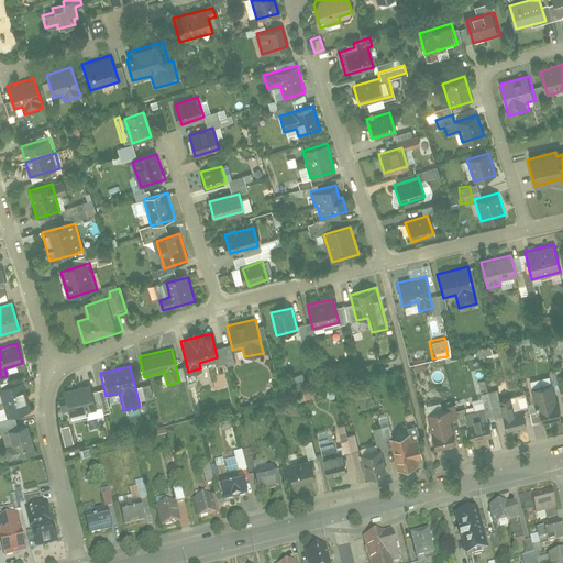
[(31,410),(22,383),(0,388),(0,398),(6,417),(31,410)]
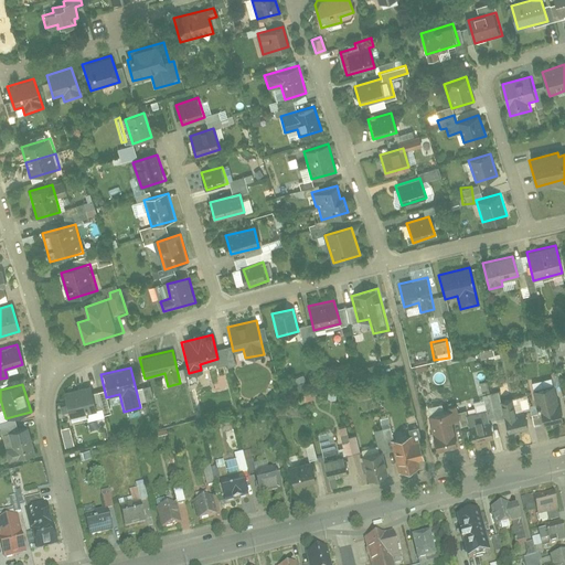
[(562,419),(553,384),(532,390),(541,425),(562,419)]
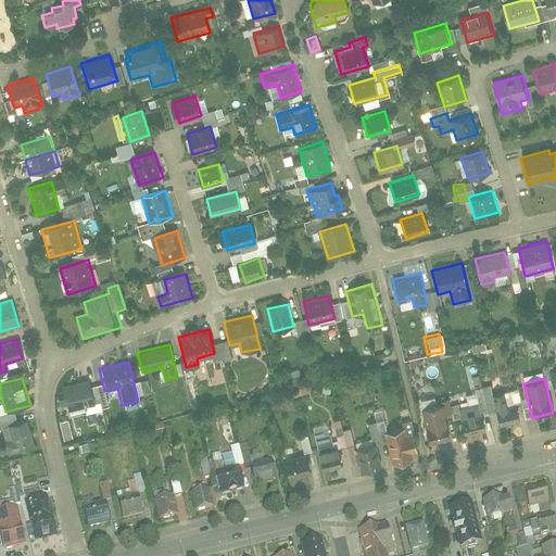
[(95,405),(88,380),(61,387),(67,412),(95,405)]
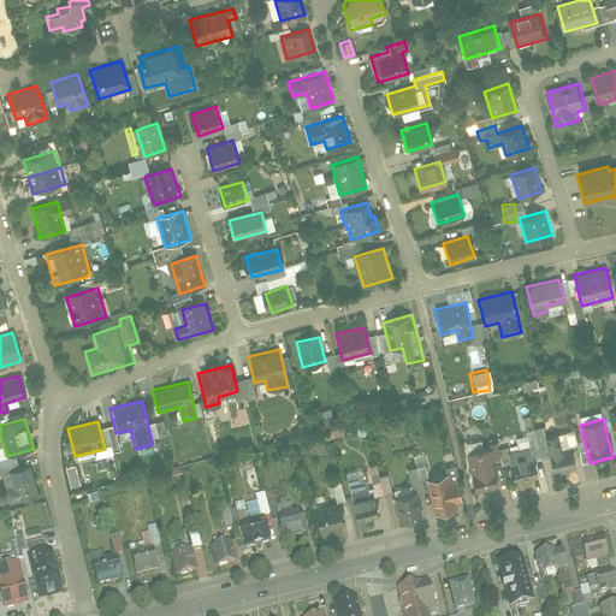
[(507,451),(514,483),(537,478),(533,460),(549,456),(545,437),(543,427),(525,431),(528,446),(507,451)]
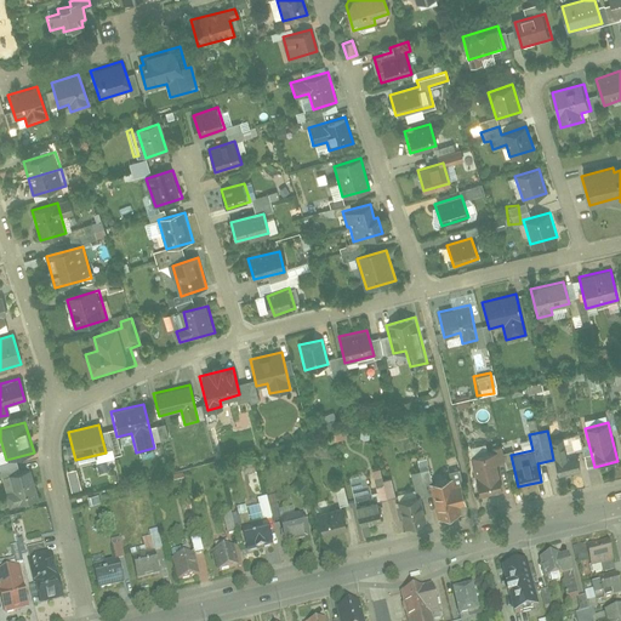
[(557,476),(579,471),(575,450),(564,453),(562,438),(550,440),(553,460),(557,476)]
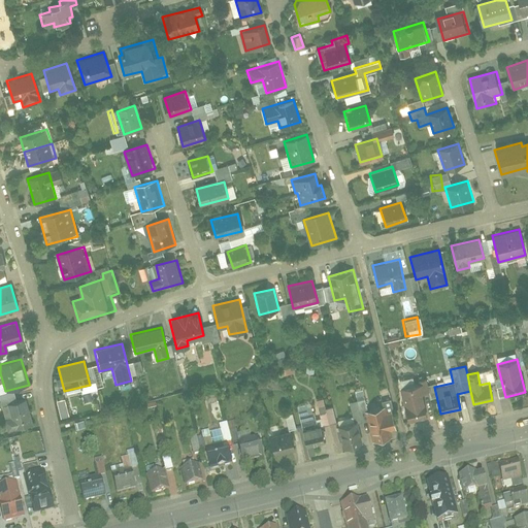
[(428,391),(425,377),(415,381),(416,384),(400,388),(407,422),(426,418),(421,392),(428,391)]
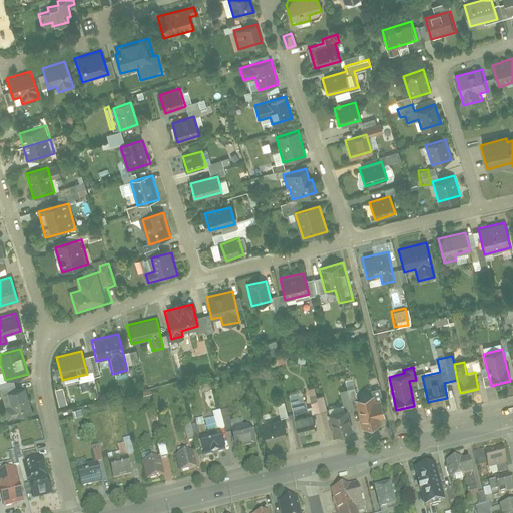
[(81,390),(90,389),(89,382),(80,383),(81,390)]
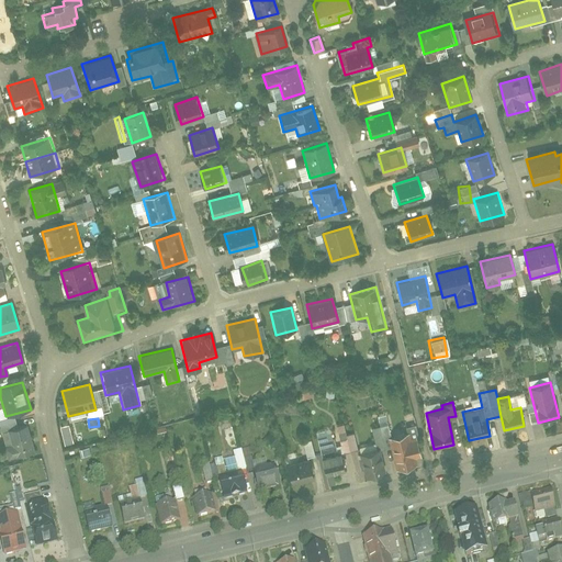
[(71,424),(63,426),(66,445),(75,444),(71,424)]
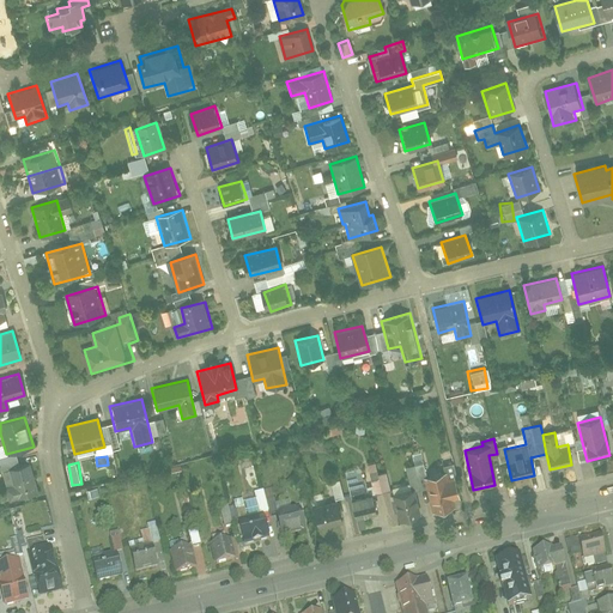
[(37,493),(29,463),(8,469),(12,485),(4,487),(7,501),(37,493)]
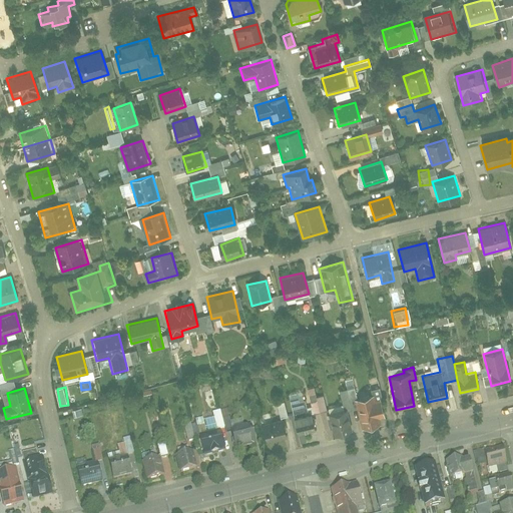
[(342,409),(329,412),(334,436),(350,432),(346,411),(356,409),(354,400),(352,389),(339,392),(342,409)]
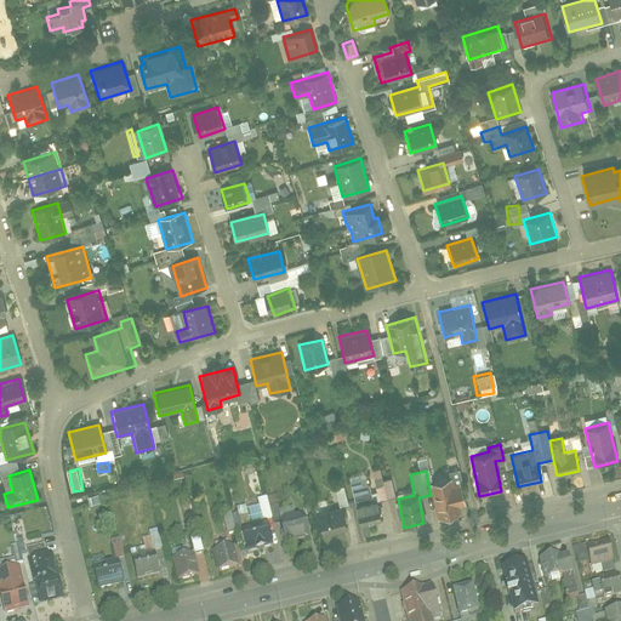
[(431,495),(437,519),(460,513),(457,506),(465,505),(460,483),(451,484),(450,478),(428,484),(431,495)]
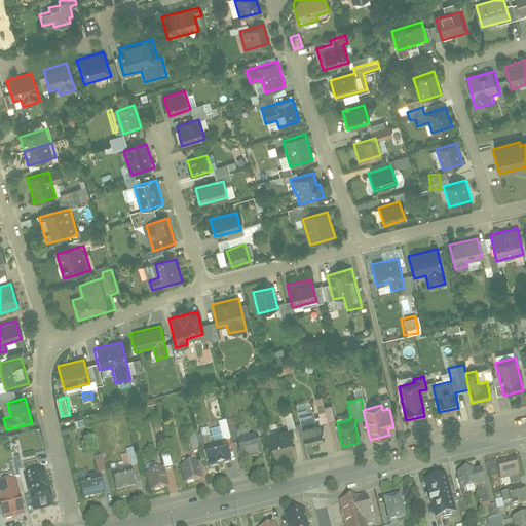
[(290,412),(282,413),(283,427),(291,426),(290,412)]
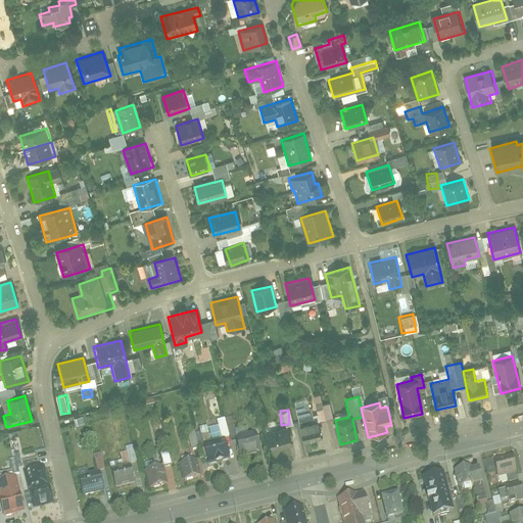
[(302,442),(321,439),(317,419),(298,423),(302,442)]
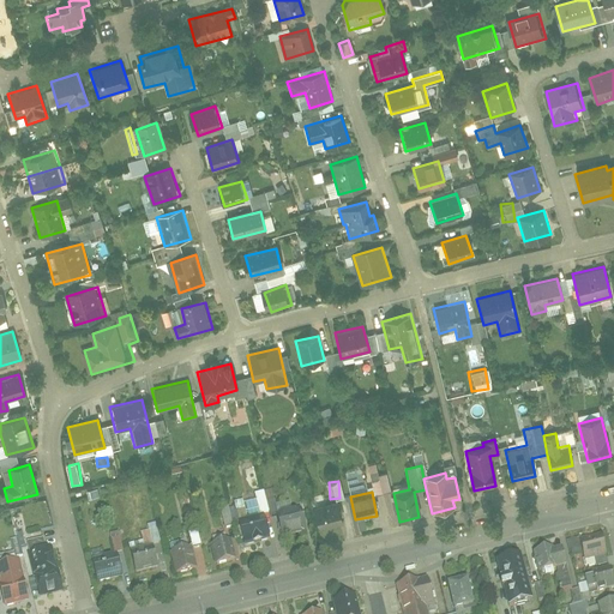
[(342,523),(336,501),(312,507),(318,529),(342,523)]
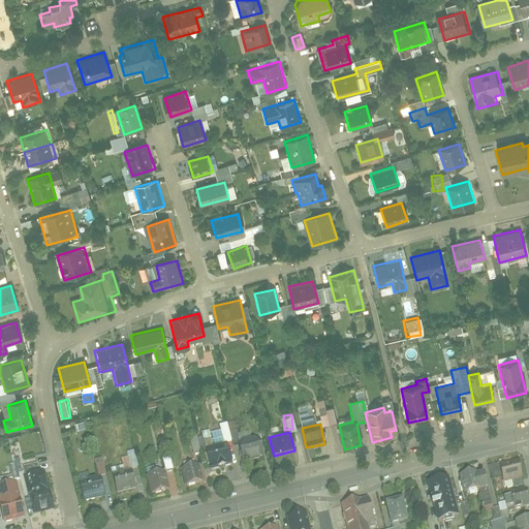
[(262,459),(257,438),(237,443),(242,464),(262,459)]
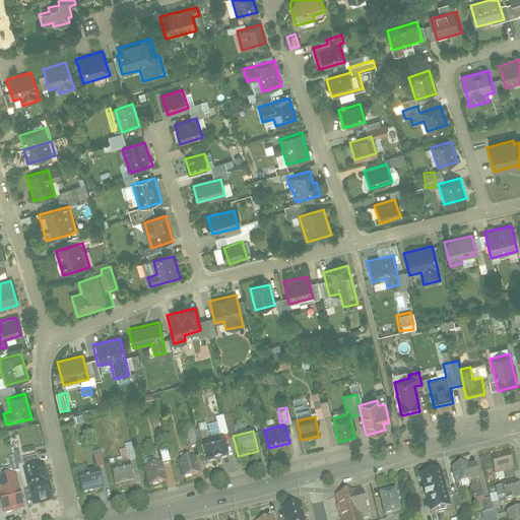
[(228,458),(222,438),(199,443),(204,463),(228,458)]
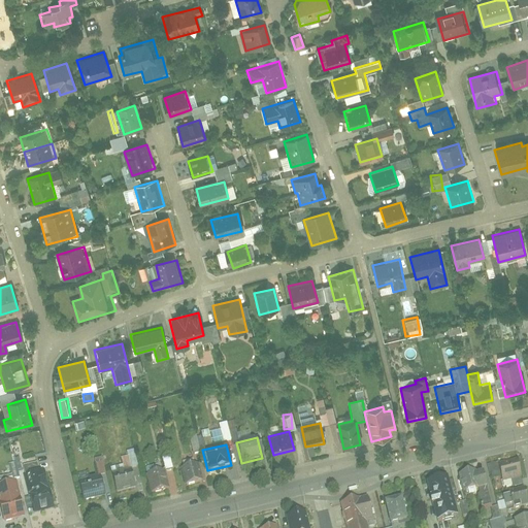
[(167,471),(174,470),(173,456),(165,457),(167,471)]
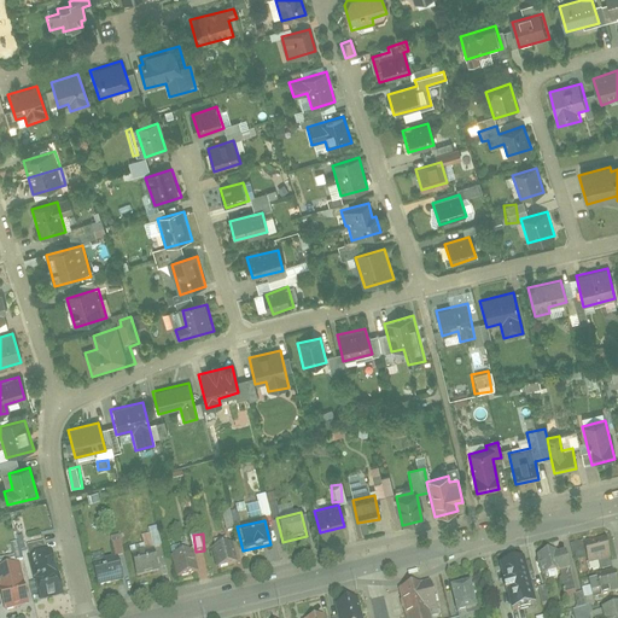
[(610,560),(604,537),(581,543),(587,566),(610,560)]
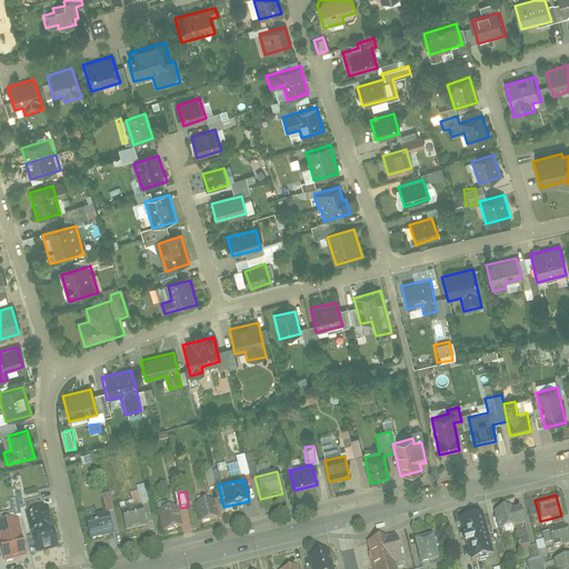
[(217,519),(212,501),(193,506),(198,525),(217,519)]
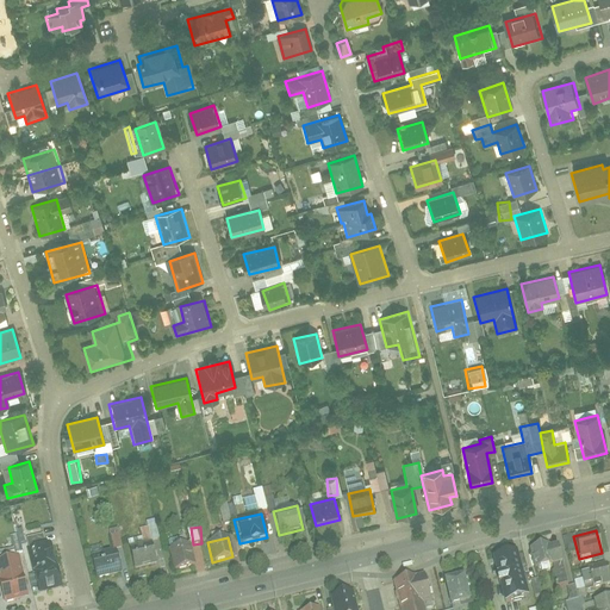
[(156,565),(150,543),(128,549),(132,571),(156,565)]
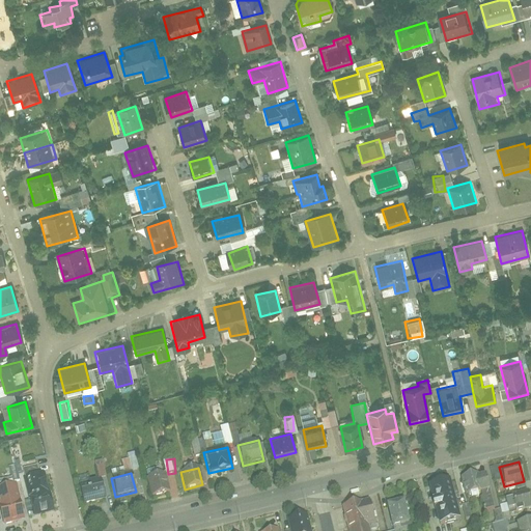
[(484,473),(459,479),(465,499),(490,493),(484,473)]
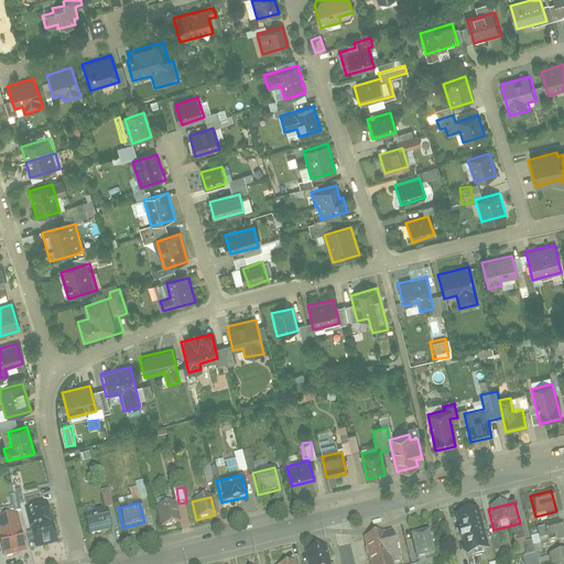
[(56,544),(47,503),(25,509),(34,550),(56,544)]
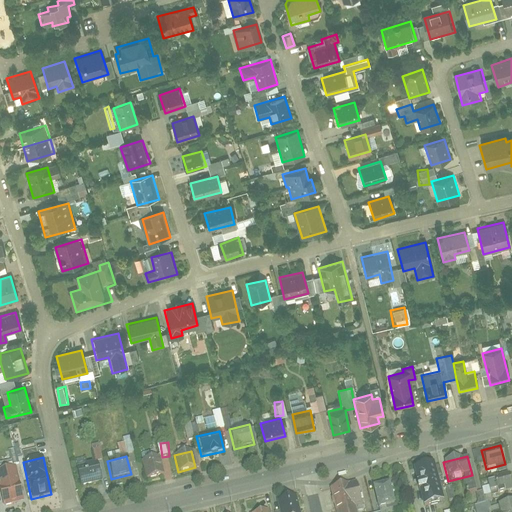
[(163,475),(159,458),(140,462),(144,480),(163,475)]
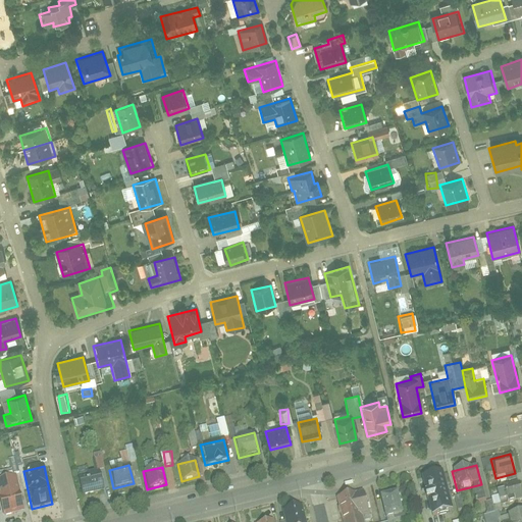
[(103,490),(98,472),(76,478),(82,496),(103,490)]
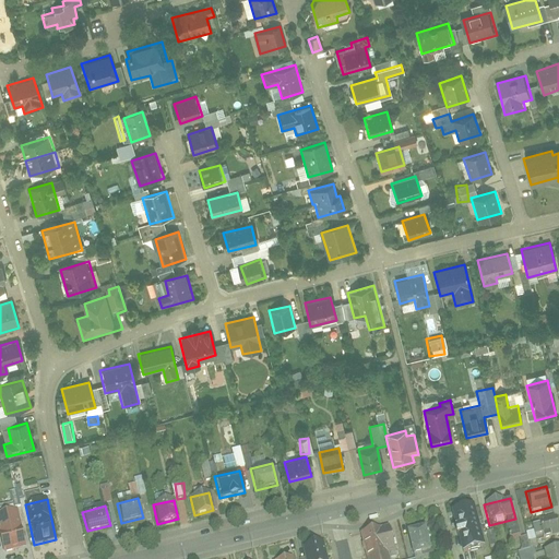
[(482,545),(471,509),(453,513),(463,550),(482,545)]
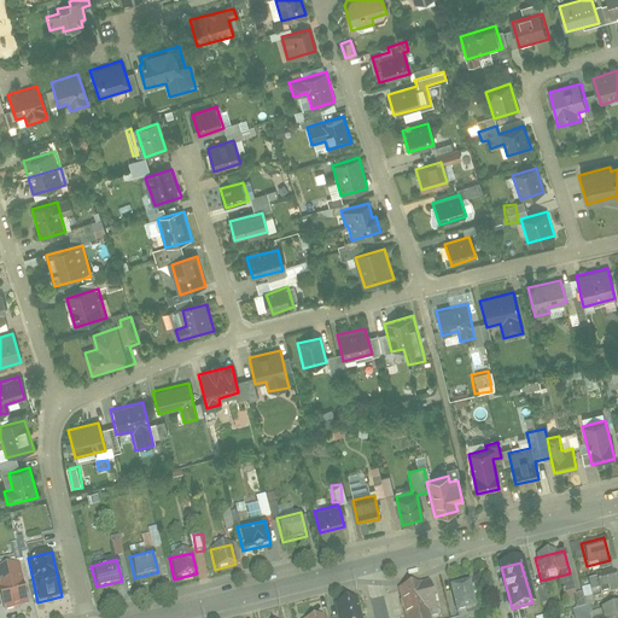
[(27,606),(18,565),(0,567),(0,606),(1,612),(27,606)]
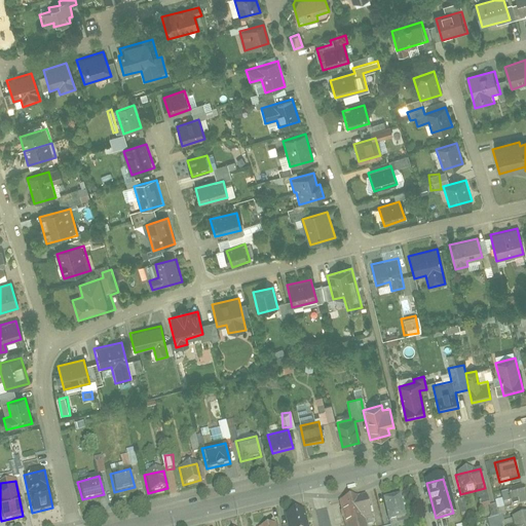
[(525,504),(520,485),(504,490),(511,509),(525,504)]
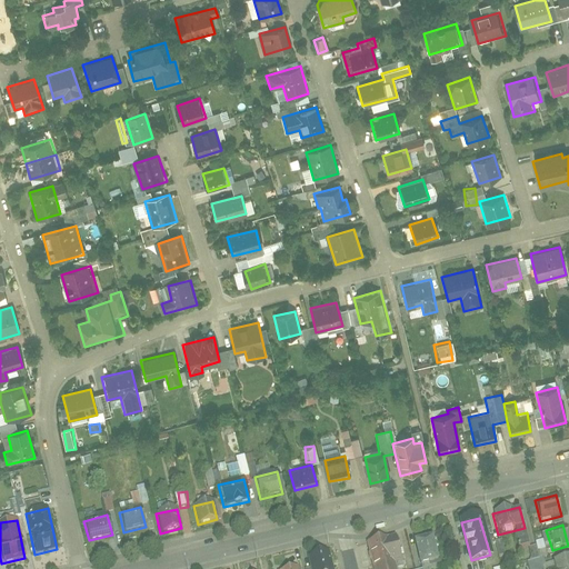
[(395,536),(366,543),(371,568),(395,568),(395,565),(401,562),(395,536)]
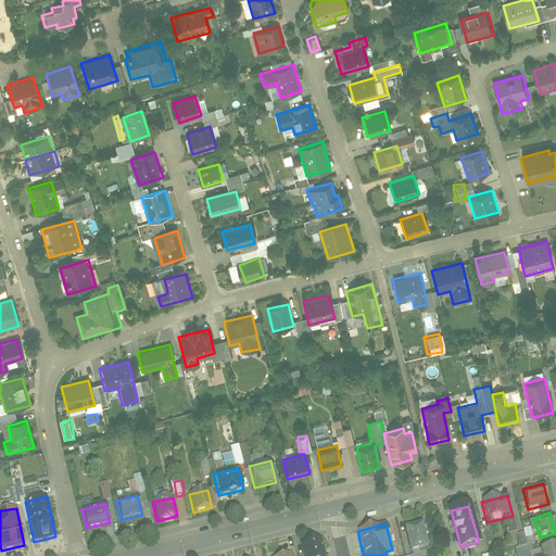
[(421,523),(405,528),(411,553),(427,550),(421,523)]
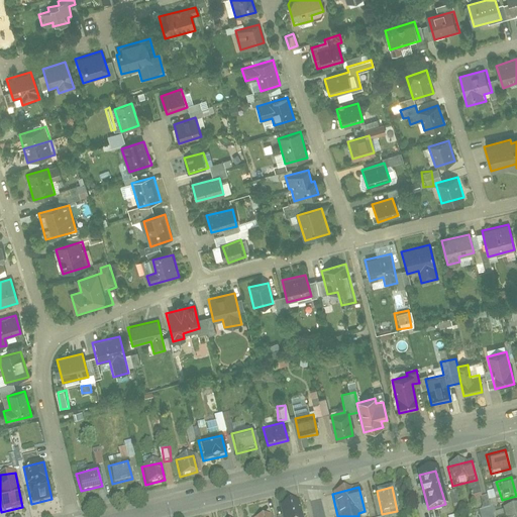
[(303,516),(301,504),(284,508),(286,516),(303,516)]
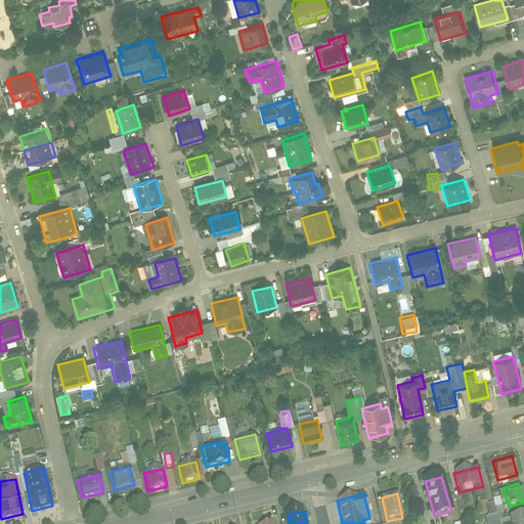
[(523,523),(523,513),(508,518),(510,523),(523,523)]
